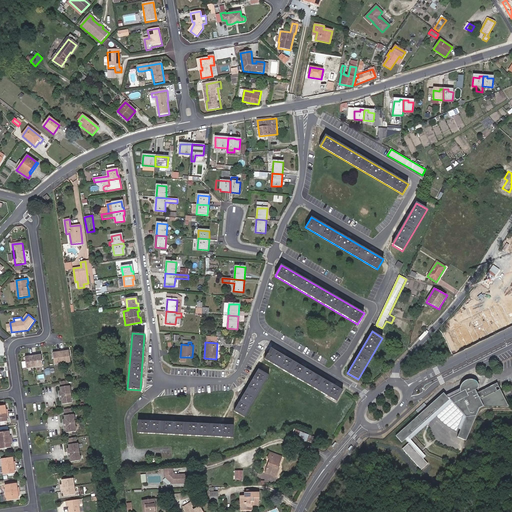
[(343,391),(270,348),(264,359),(337,401),(343,391)]
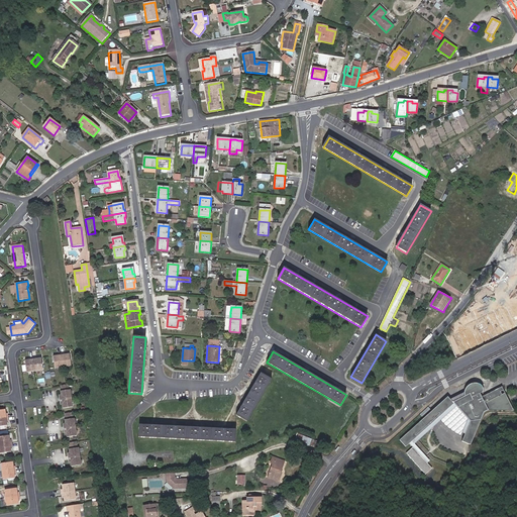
[(70,366),(68,354),(64,355),(64,352),(60,353),(62,368),(70,366)]
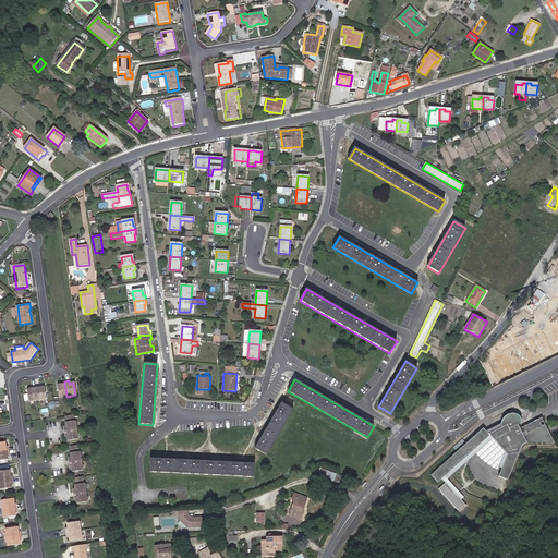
[(60,385),(56,385),(58,398),(67,397),(64,381),(60,381),(60,385)]
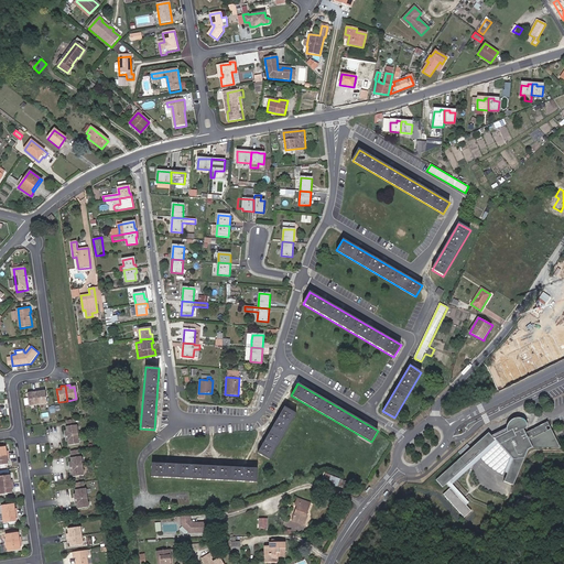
[(31,393),(25,393),(28,407),(36,405),(34,390),(30,391),(31,393)]
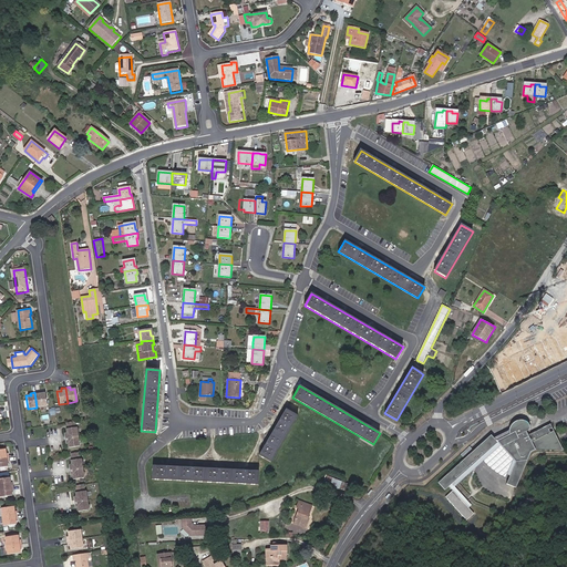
[(47,406),(44,393),(40,394),(39,392),(34,392),(37,408),(47,406)]
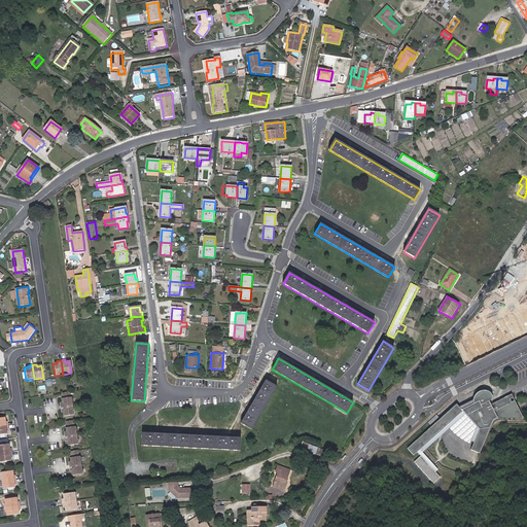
[(252,429),(277,386),(266,380),(241,423),(252,429)]
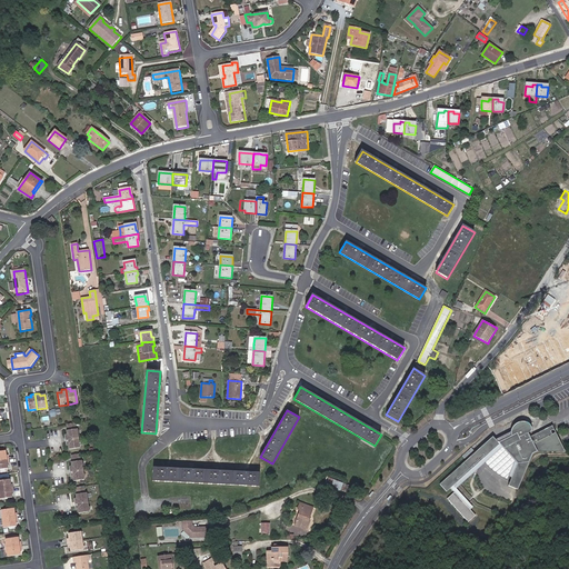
[(71,450),(81,448),(80,438),(79,429),(77,429),(76,422),(69,423),(70,430),(68,430),(69,435),(67,435),(68,446),(70,446),(71,450)]
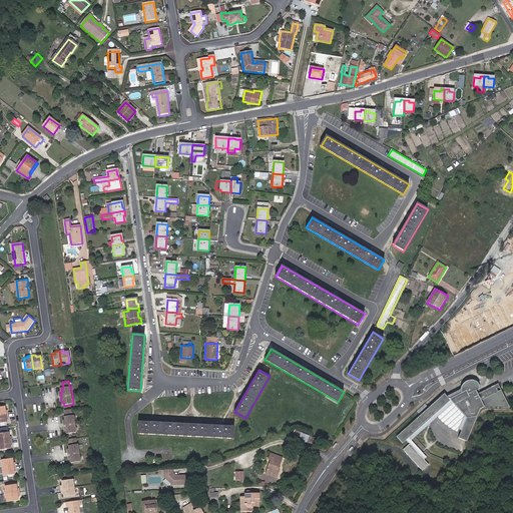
[(468,387),(467,389),(467,390),(468,392),(456,398),(451,392),(401,437),(407,444),(414,438),(428,425),(430,427),(431,427),(433,428),(435,424),(432,421),(453,402),(462,411),(464,409),(468,414),(469,411),(471,412),(467,422),(469,422),(466,428),(465,427),(463,431),(460,438),(468,441),(482,409),(486,407),(491,405),(492,407),(496,405),(497,407),(502,405),(503,407),(507,405),(508,407),(512,405),(505,390),(497,394),(496,393),(499,392),(498,390),(504,387),(503,385),(478,396),(477,392),(481,390),(482,389),(483,387),(482,385),(482,384),(481,383),(480,382),(479,382),(475,382),(474,382),(472,383),(469,385),(468,387)]
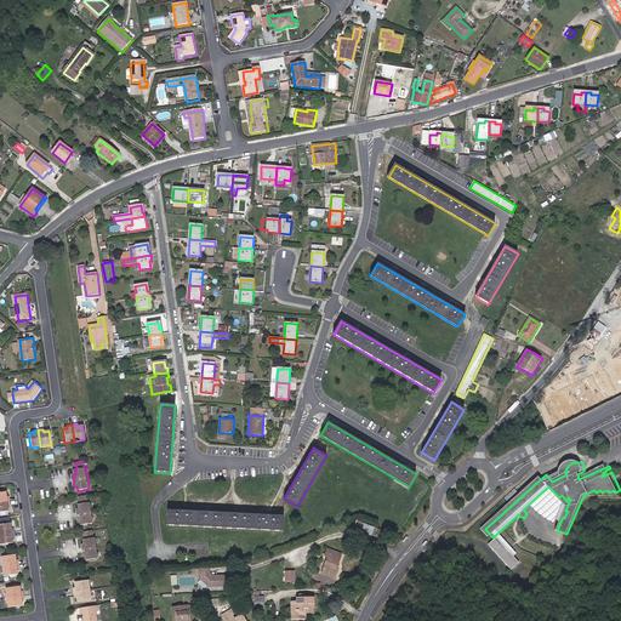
[(548,486),(523,510),(527,513),(536,505),(541,510),(550,516),(554,519),(560,522),(563,517),(564,518),(568,511),(565,511),(570,499),(568,497),(567,501),(562,495),(559,497),(548,486)]
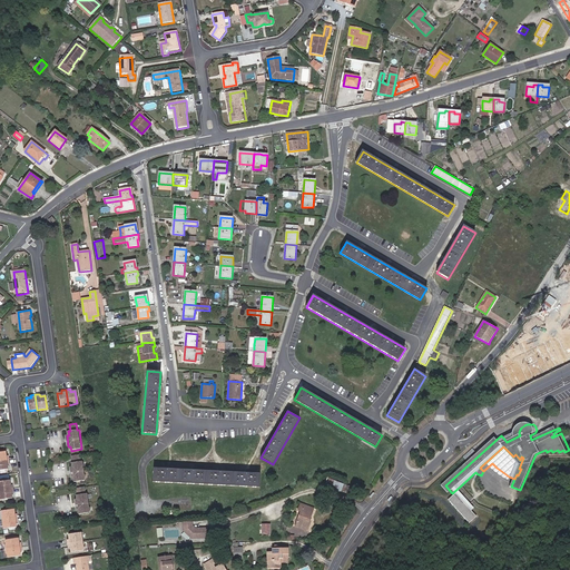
[(470,455),(473,459),(481,451),(479,448),(470,455)]
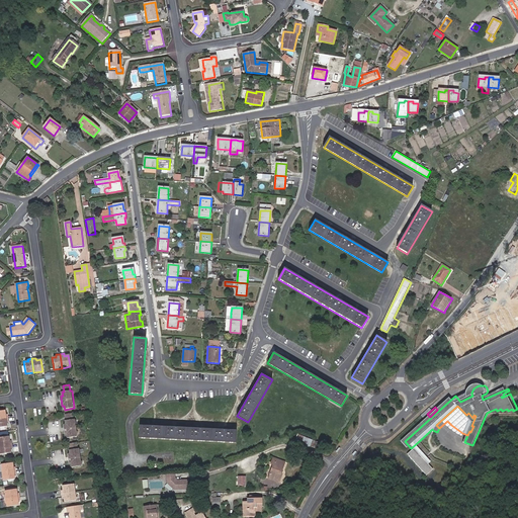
[(74,419),(73,414),(67,415),(68,420),(66,420),(66,424),(65,424),(66,434),(68,434),(68,437),(78,436),(76,419),(74,419)]
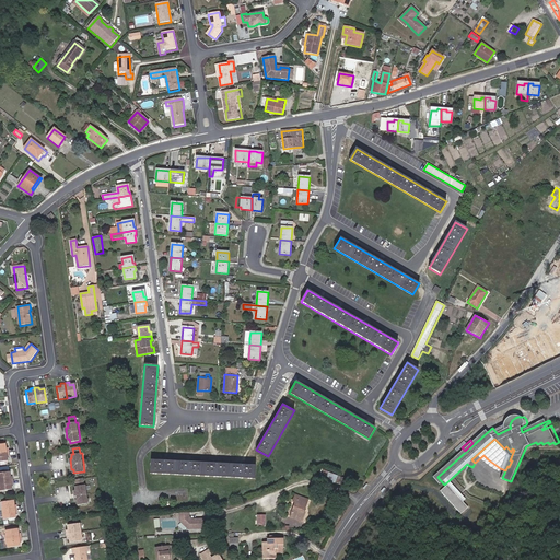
[(6,452),(0,453),(0,462),(8,462),(7,456),(9,456),(9,452),(6,452)]
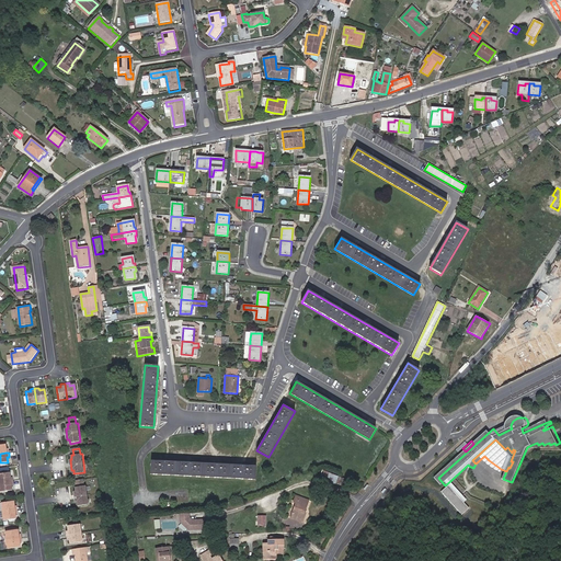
[(255,466),(151,461),(150,474),(255,480),(255,466)]
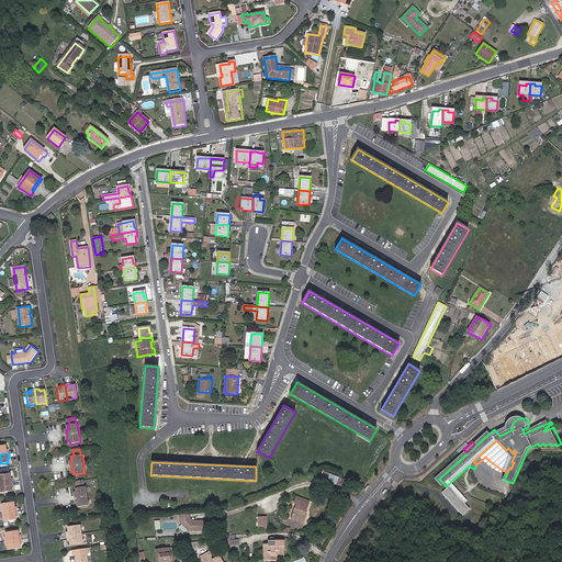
[(456,482),(471,468),(469,465),(453,480),(456,482)]
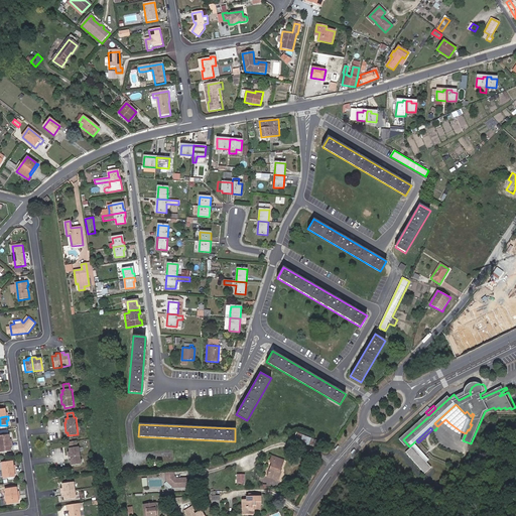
[(9,434),(0,435),(0,443),(12,442),(12,438),(10,439),(9,434)]
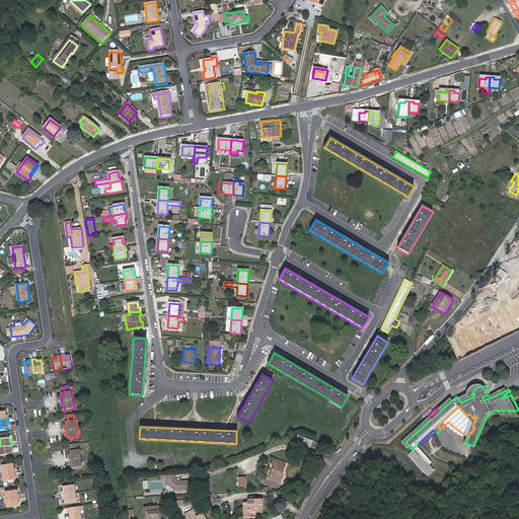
[(77,444),(71,445),(72,450),(70,450),(70,453),(68,454),(70,464),(72,464),(73,467),(82,465),(80,449),(78,449),(77,444)]
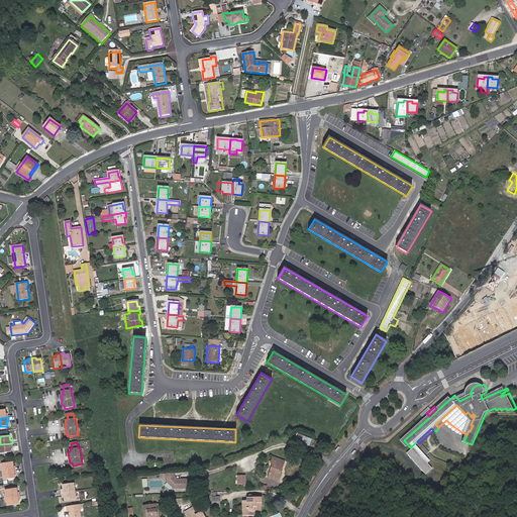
[(12,443),(0,444),(0,452),(12,451),(11,446),(13,446),(12,443)]
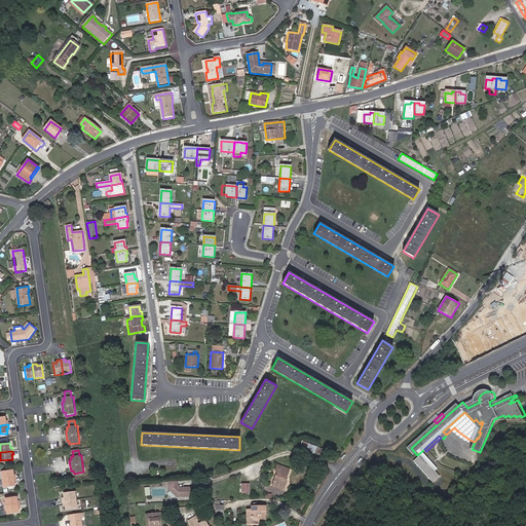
[(444,477),(424,455),(418,461),(438,483),(444,477)]
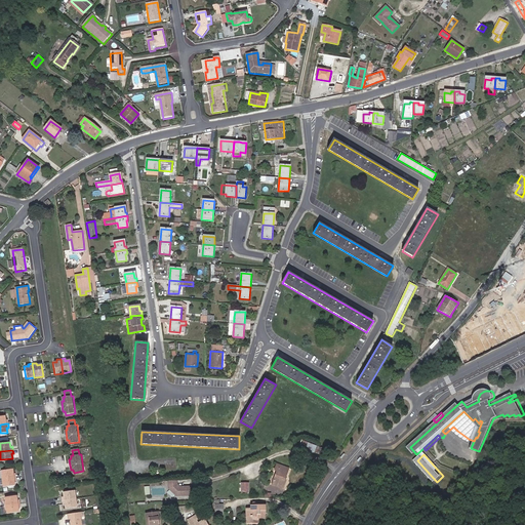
[(284,480),(289,468),(277,463),(274,470),(276,471),(271,484),(283,489),(286,480),(284,480)]
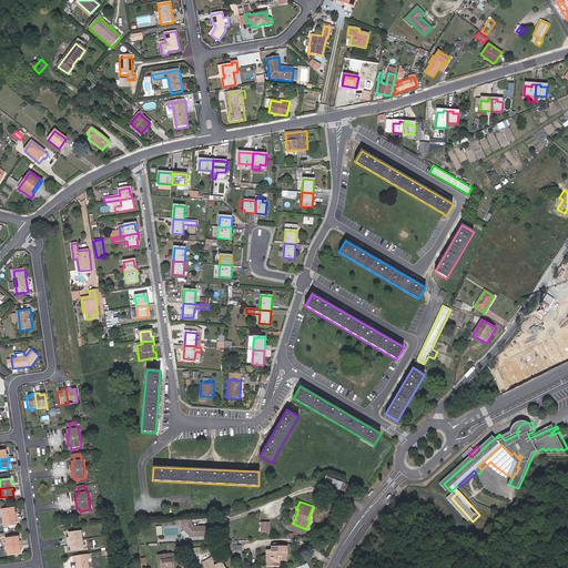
[(0,509),(0,516),(0,519),(17,516),(17,513),(13,513),(13,508),(0,509)]
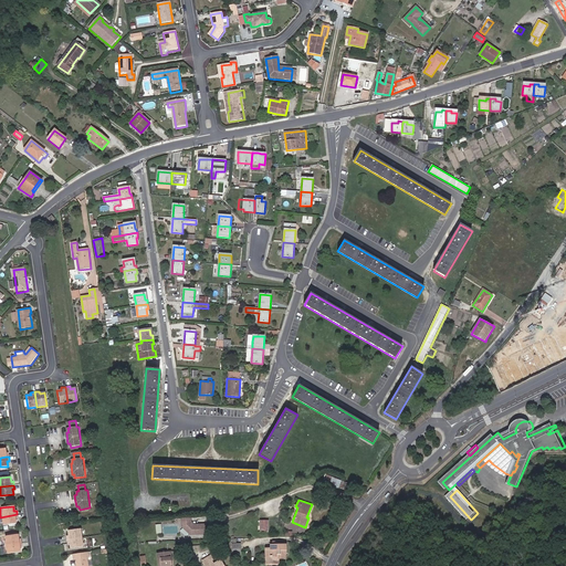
[(17,514),(0,517),(1,526),(16,524),(16,519),(18,519),(17,514)]
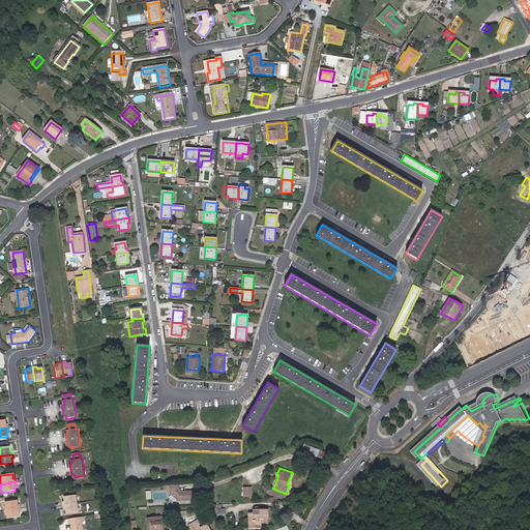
[(178,490),(178,486),(170,486),(170,493),(178,500),(193,500),(193,491),(181,491),(180,492),(178,490)]
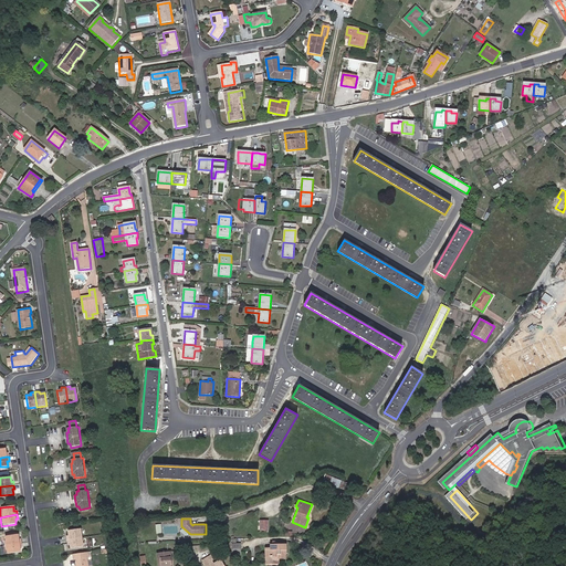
[(66,540),(81,537),(80,530),(66,531),(67,535),(65,536),(66,540)]
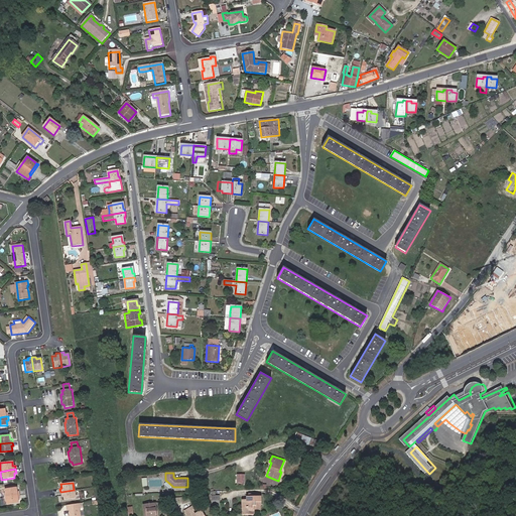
[(16,491),(15,488),(3,490),(3,493),(1,495),(2,497),(4,497),(16,495),(19,495),(18,491),(16,491)]
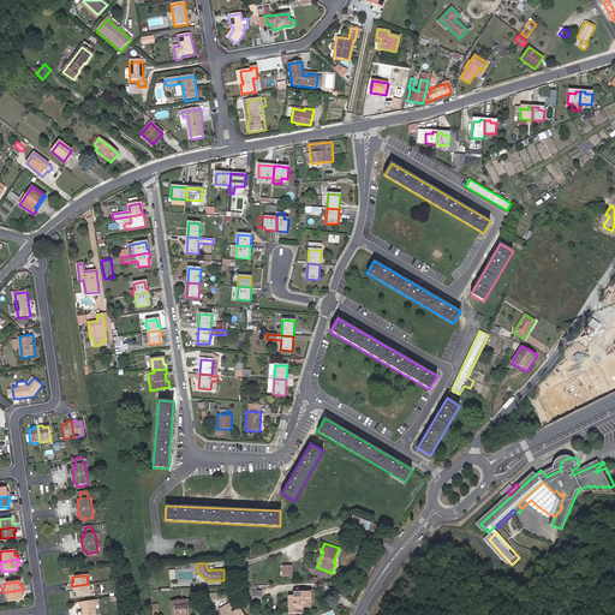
[(89,593),(88,584),(72,586),(72,591),(75,591),(76,596),(89,593)]
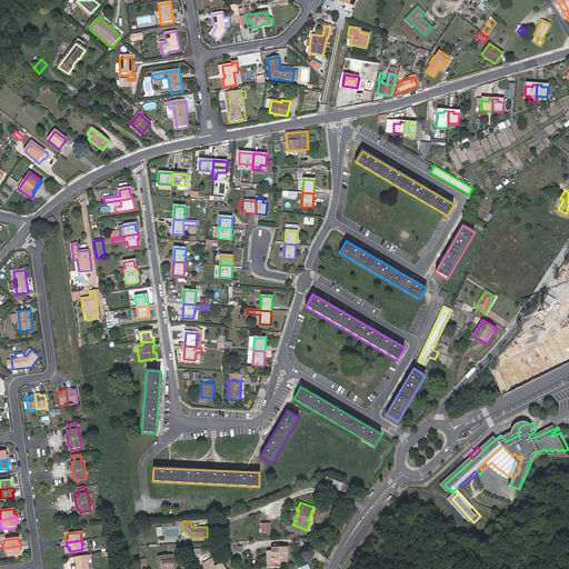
[(272,546),(270,546),(271,550),(266,550),(267,560),(270,560),(270,567),(278,567),(277,557),(287,557),(287,547),(276,547),(276,545),(272,545),(272,546)]
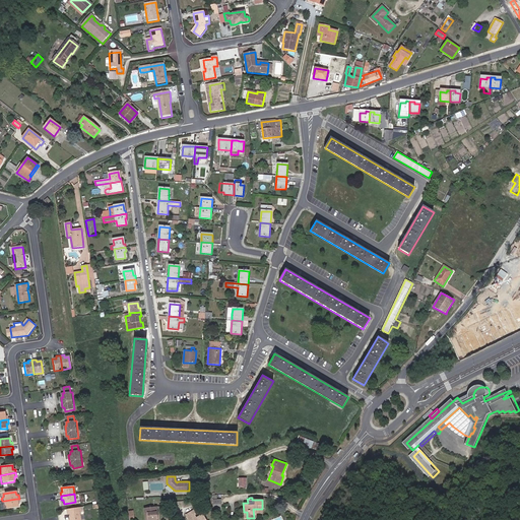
[(5,509),(18,507),(17,503),(19,503),(19,499),(16,499),(4,501),(2,501),(2,504),(4,505),(5,509)]
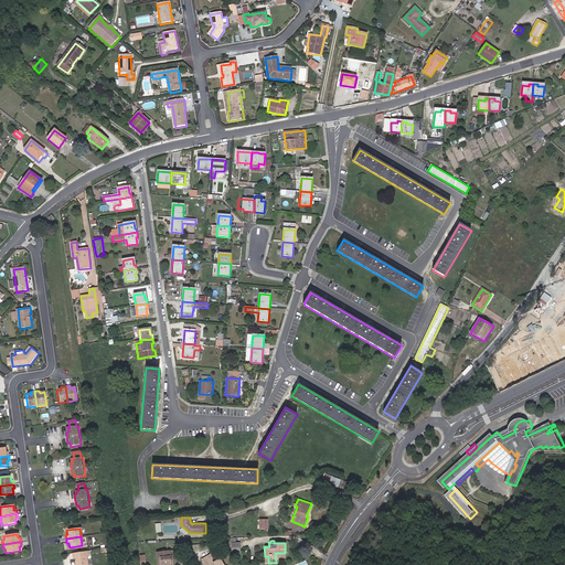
[(232,543),(232,554),(241,553),(241,542),(235,542),(232,543)]
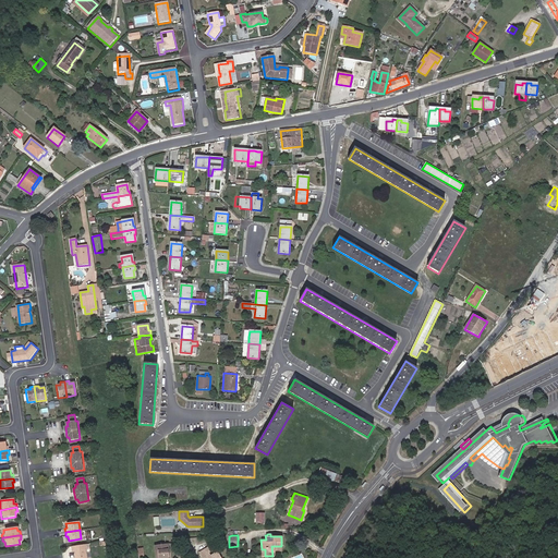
[(168,544),(155,545),(156,557),(169,557),(169,556),(168,555),(168,554),(169,553),(168,544)]
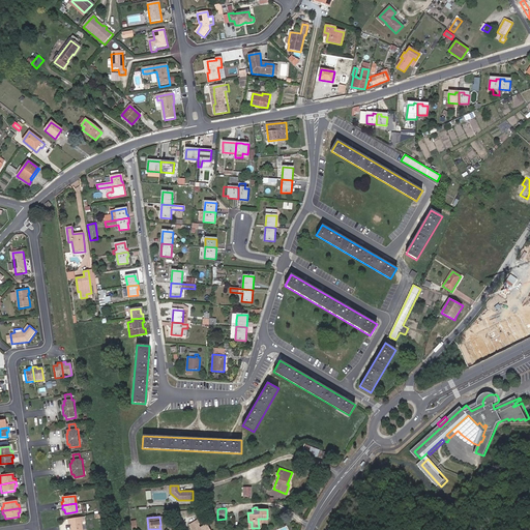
[(85,529),(84,522),(86,522),(85,518),(71,520),(71,524),(74,524),(75,529),(76,529),(75,529),(85,529)]
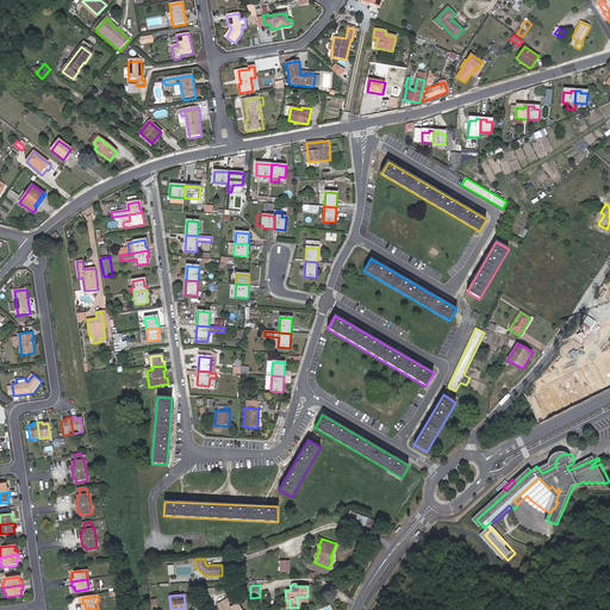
[(307,601),(307,597),(297,597),(298,608),(299,608),(299,602),(307,601)]
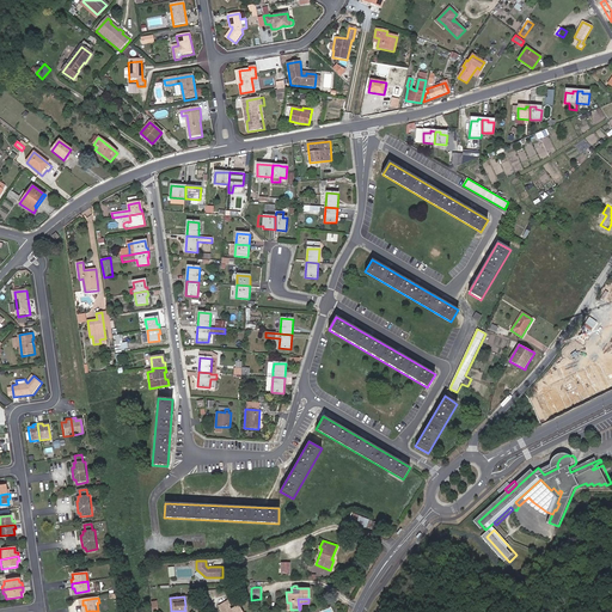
[(228,600),(219,606),(221,611),(242,611),(238,605),(231,610),(230,606),(232,605),(228,600)]
